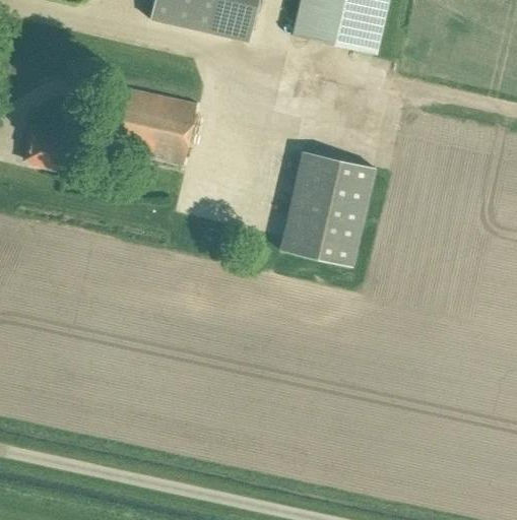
[(260,0),(155,0),(151,20),(250,44),(260,0)]
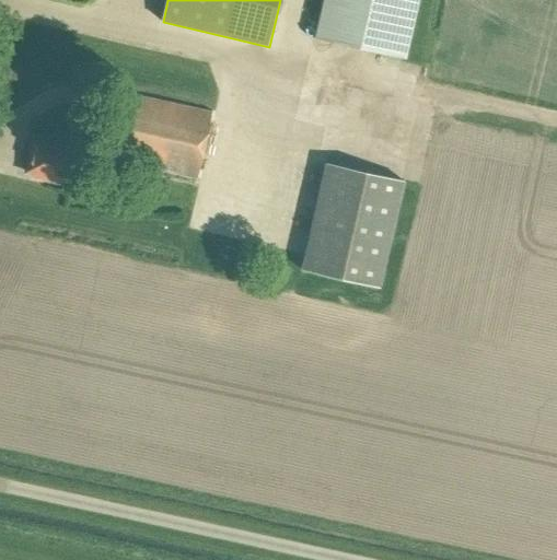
[(326,0),(318,38),(407,58),(420,0),(326,0)]
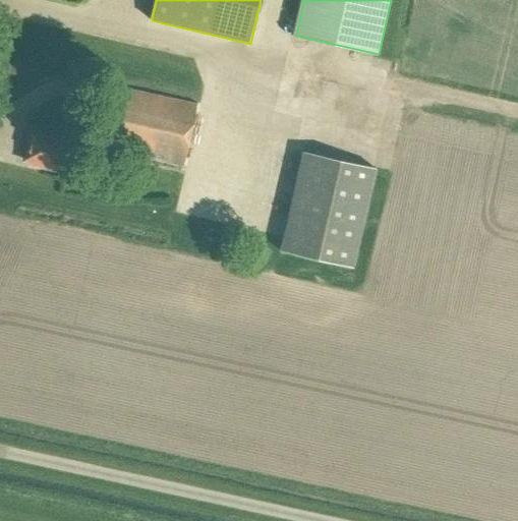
[(150,159),(188,166),(200,102),(116,84),(110,117),(157,126),(150,159)]
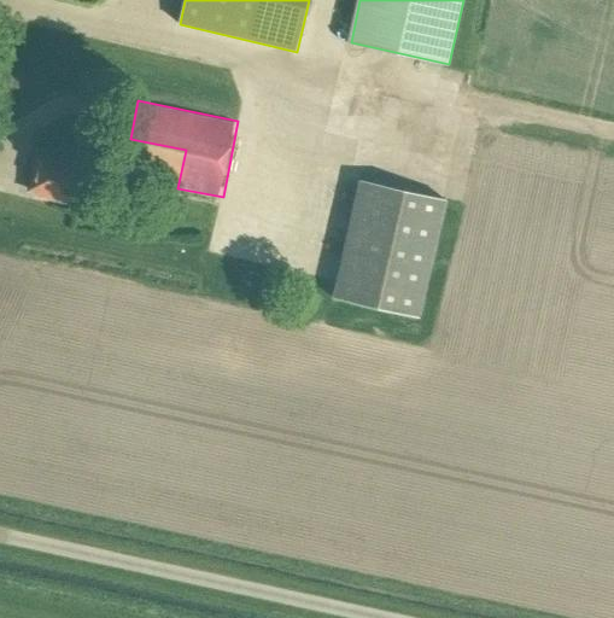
[(42,150),(33,186),(53,192),(51,202),(86,211),(101,157),(60,146),(58,155),(42,150)]
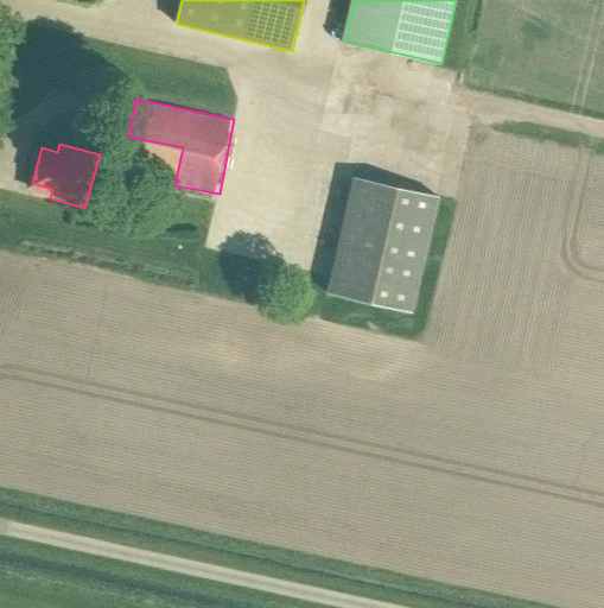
[(356,177),(329,293),(413,314),(440,197),(356,177)]
